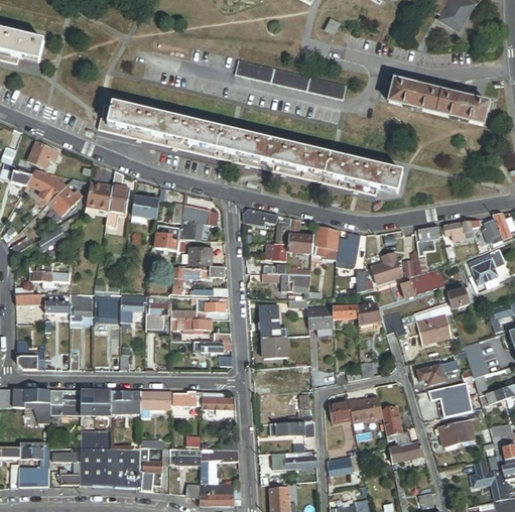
[(457,32),(475,2),(471,0),(432,0),(426,9),(439,17),(437,20),(457,32)]
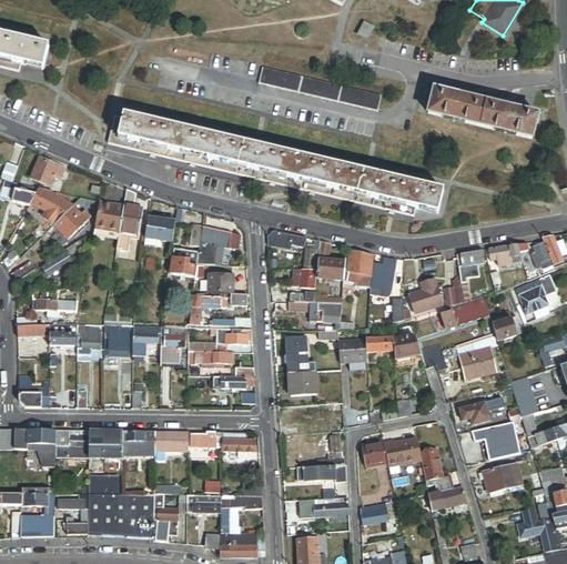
[(371,30),(361,24),(353,39),(365,41),(371,30)]
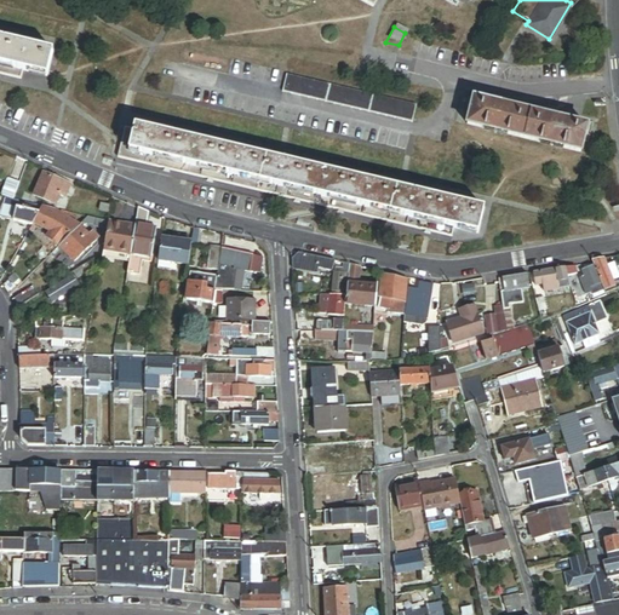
[(0,61),(24,68),(47,73),(55,47),(0,34),(0,61)]
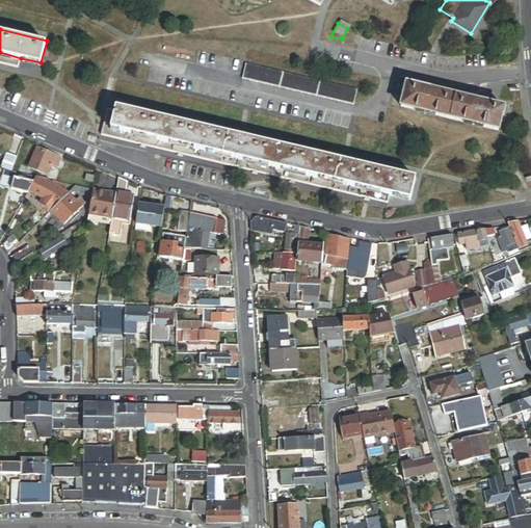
[(0,60),(19,66),(21,58),(0,52),(0,60)]
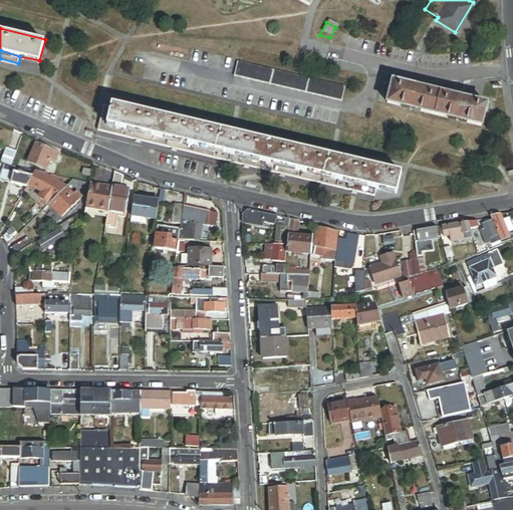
[(342,97),(345,82),(237,57),(234,72),(342,97)]
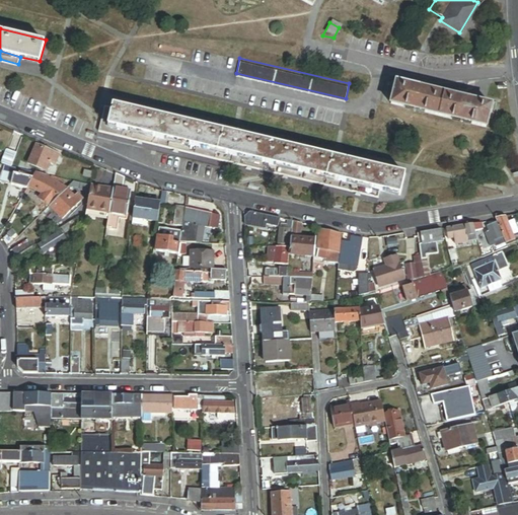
[(491,103),(395,81),(390,103),(486,126),(491,103)]
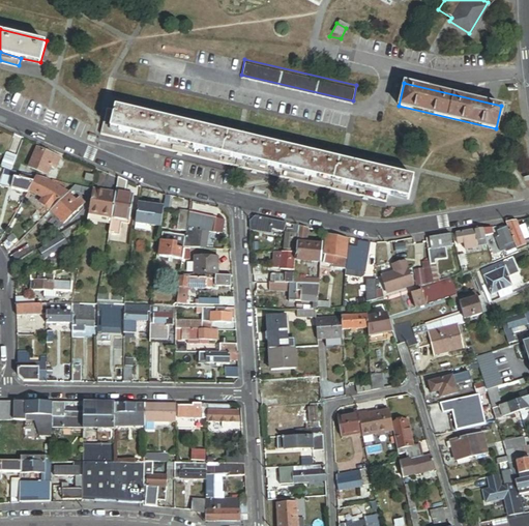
[(109,126),(387,193),(409,198),(414,175),(114,104),(113,107),(109,126)]
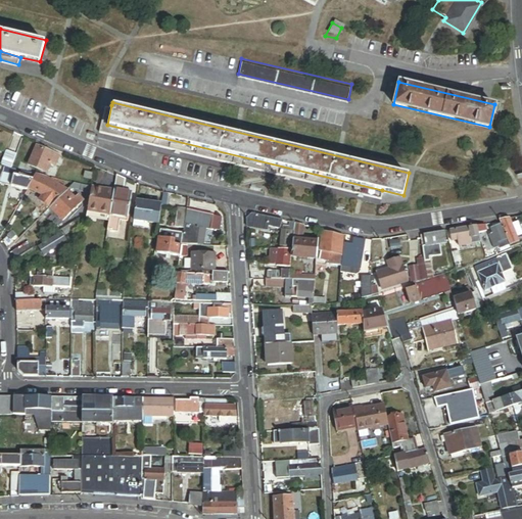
[(381,197),(382,190),(107,125),(111,105),(104,103),(98,130),(381,197)]
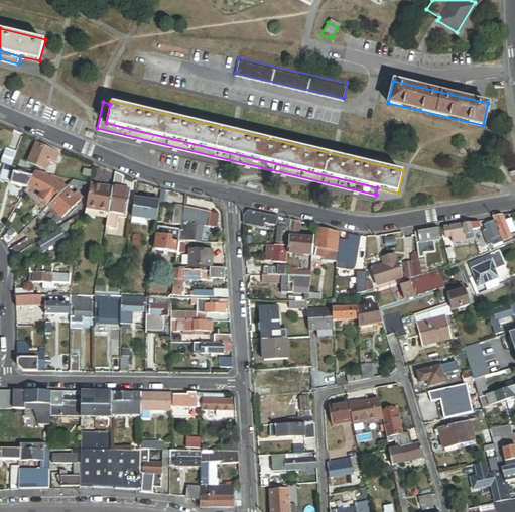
[(28,161),(32,163),(45,168),(50,158),(54,160),(58,151),(36,142),(28,161)]
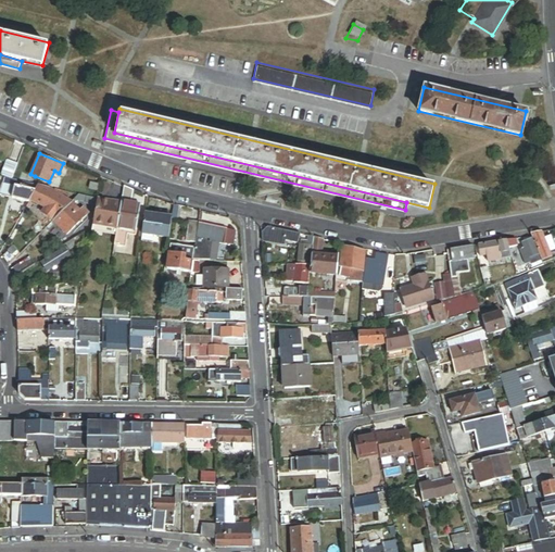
[(11,177),(15,165),(4,162),(0,174),(3,175),(11,177)]
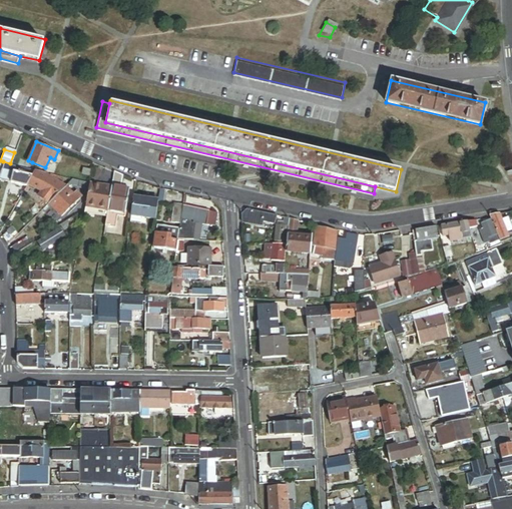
[(32,162),(30,167),(35,168),(44,170),(45,167),(32,162)]
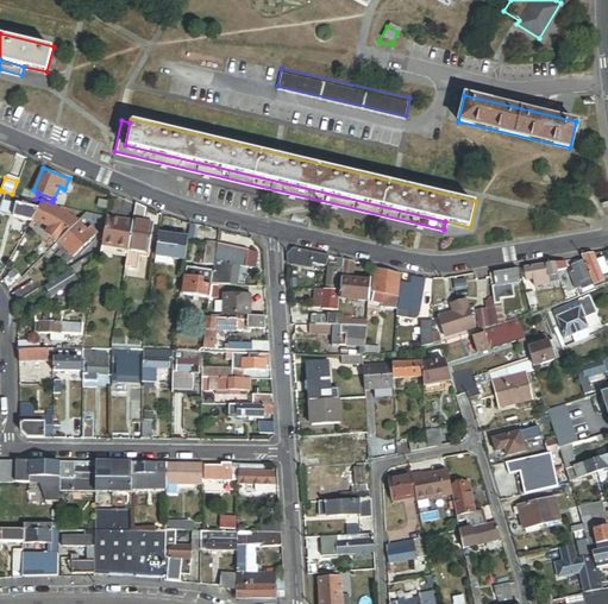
[(41,202),(41,201),(19,196),(18,196),(13,197),(12,201),(14,202),(37,207),(41,202)]
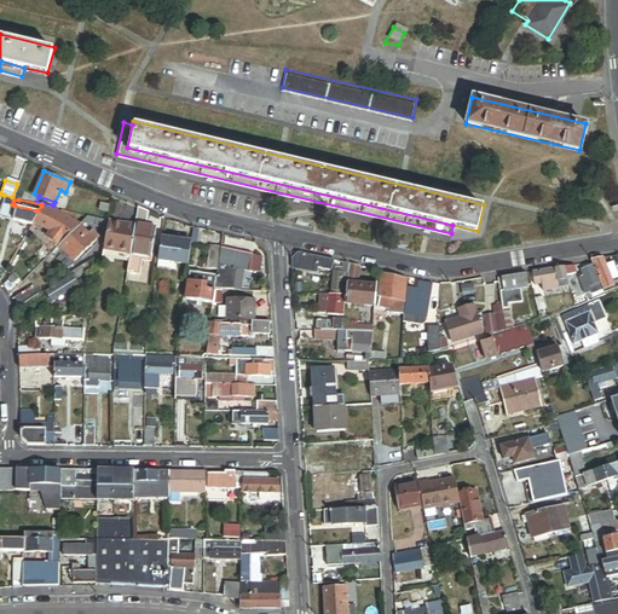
[(109,212),(111,203),(102,201),(99,210),(109,212)]
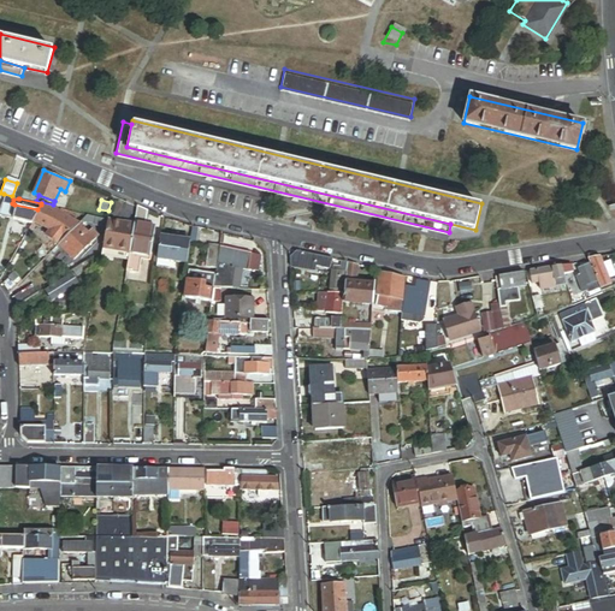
[(3,202),(1,201),(0,205),(0,214),(11,218),(15,205),(12,203),(3,202)]
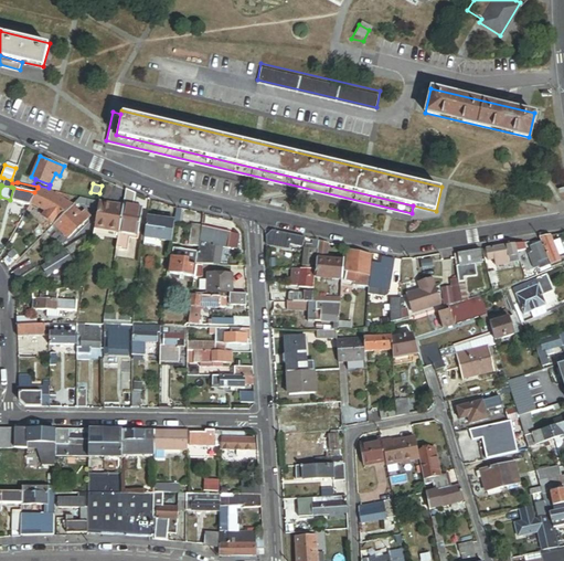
[(134,203),(135,190),(126,187),(124,201),(118,229),(117,236),(116,245),(127,247),(129,230),(138,231),(141,204),(134,203)]
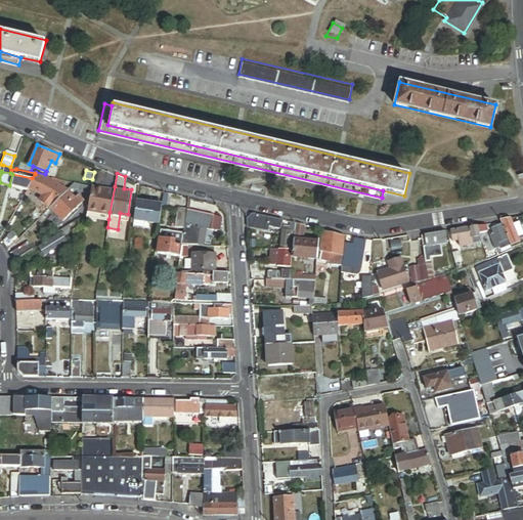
[(12,174),(9,185),(10,185),(26,188),(32,178),(12,174)]
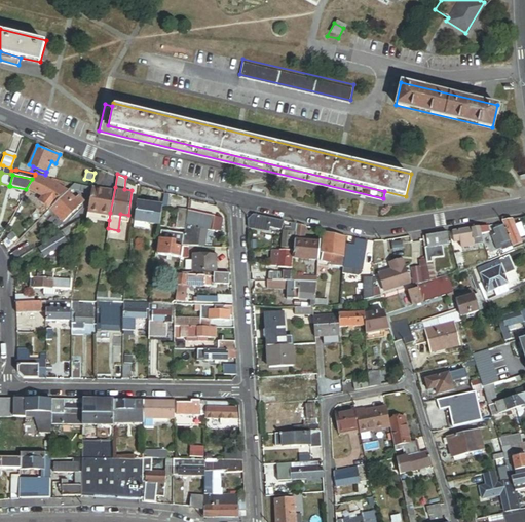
[(40,199),(48,207),(49,206),(66,190),(45,178),(35,175),(32,179),(27,187),(41,194),(40,199)]
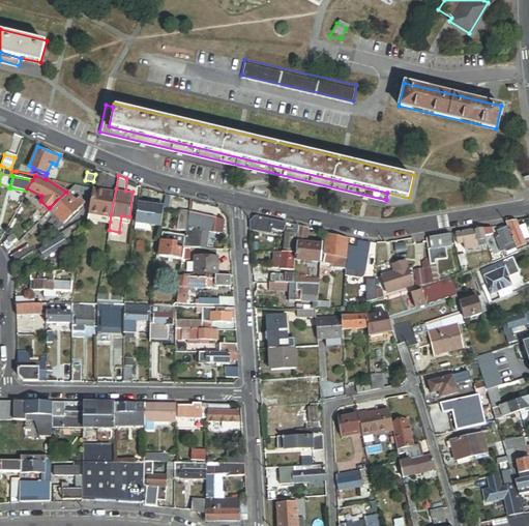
[(91,194),(92,186),(75,182),(70,186),(81,188),(80,191),(91,194)]
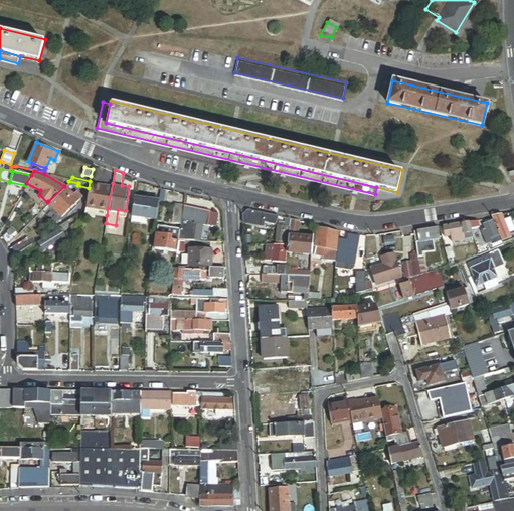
[(108,208),(113,183),(91,180),(90,181),(89,188),(87,205),(108,208)]
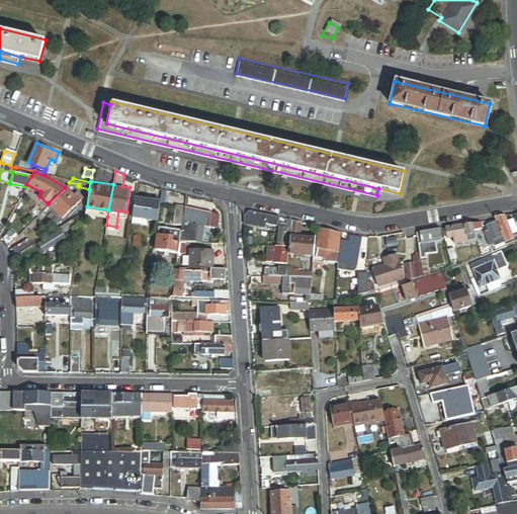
[(74,193),(66,185),(65,187),(49,202),(62,216),(79,198),(74,193)]
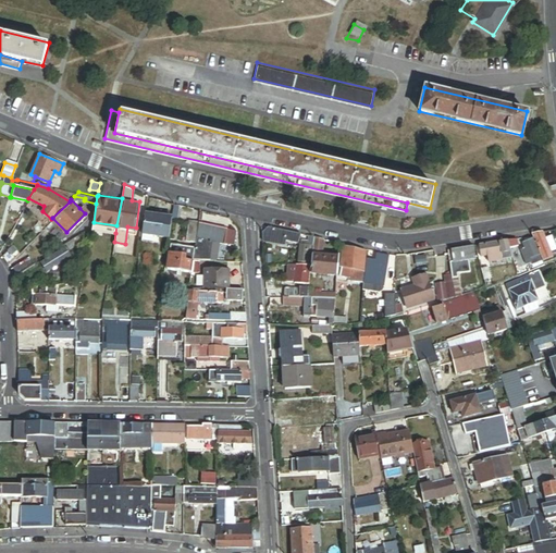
[(145,212),(141,233),(168,236),(171,217),(145,212)]
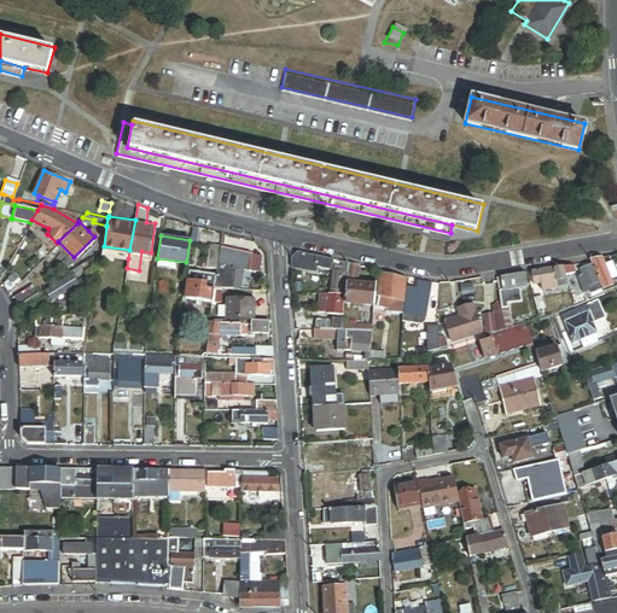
[(220,245),(220,244),(209,241),(205,264),(216,267),(217,262),(220,245)]
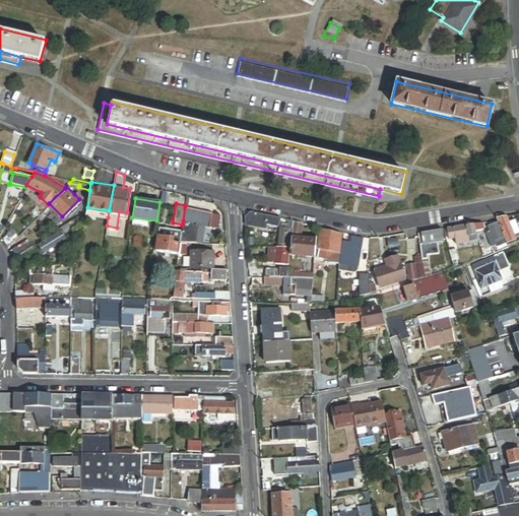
[(192,207),(185,206),(183,220),(189,221),(192,207)]
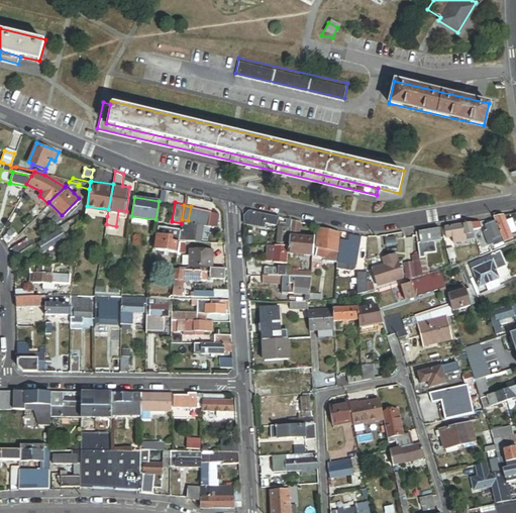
[(108,209),(87,206),(86,207),(86,212),(107,216),(108,209)]
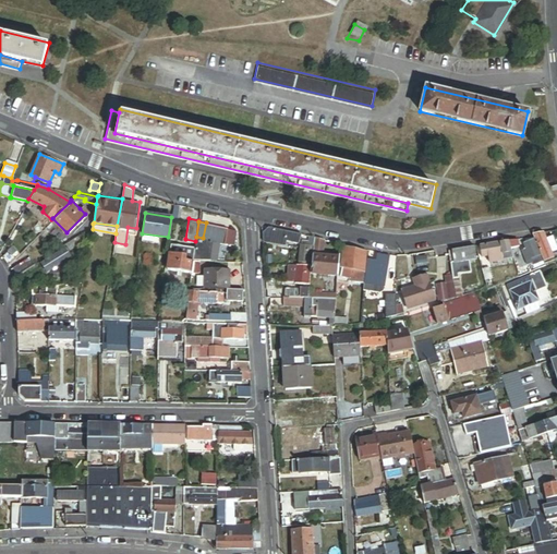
[(213,224),(206,223),(203,238),(209,239),(213,224)]
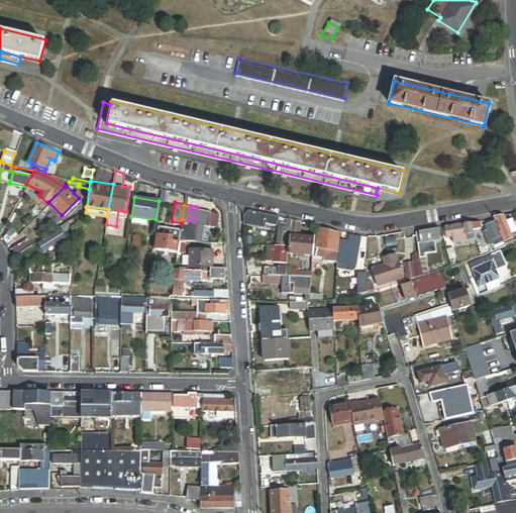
[(86,207),(68,220),(71,225),(80,219),(84,219),(86,212),(86,207)]
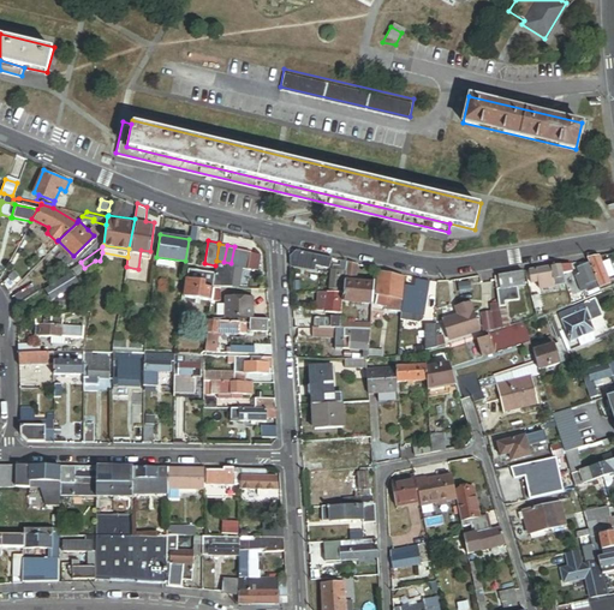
[(231,263),(233,263),(239,264),(243,247),(234,246),(231,263)]
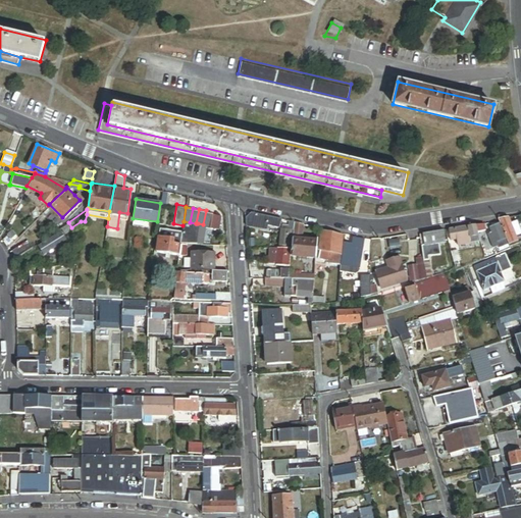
[(212,212),(206,210),(203,224),(210,225),(212,212)]
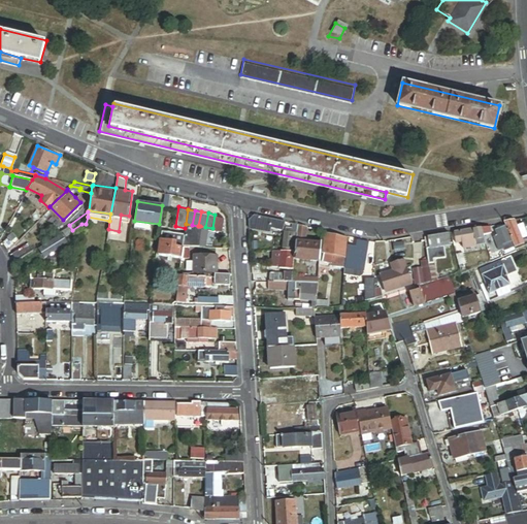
[(249,218),(249,226),(269,230),(269,227),(283,230),(286,220),(255,213),(249,218)]
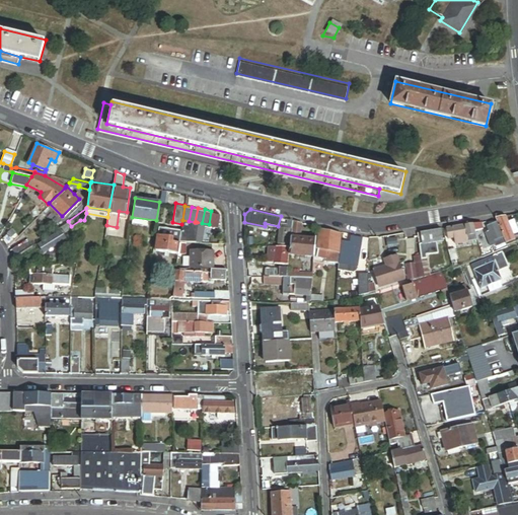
[(220,212),(211,211),(209,224),(217,226),(220,212)]
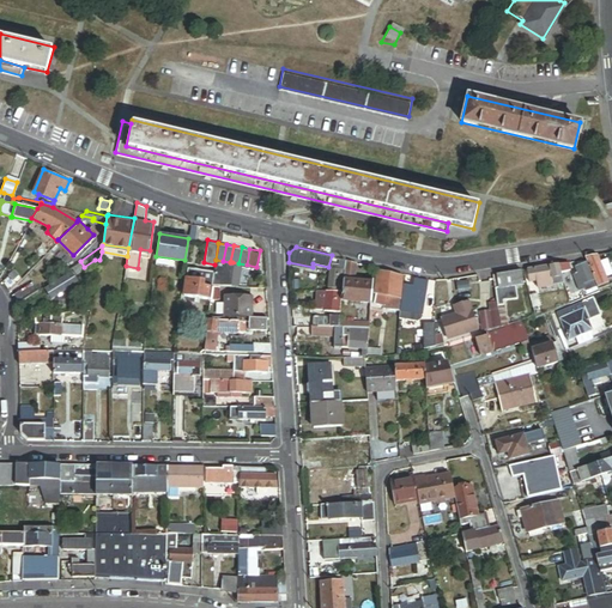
[(599,259),(595,251),(583,254),(588,263),(599,259)]
